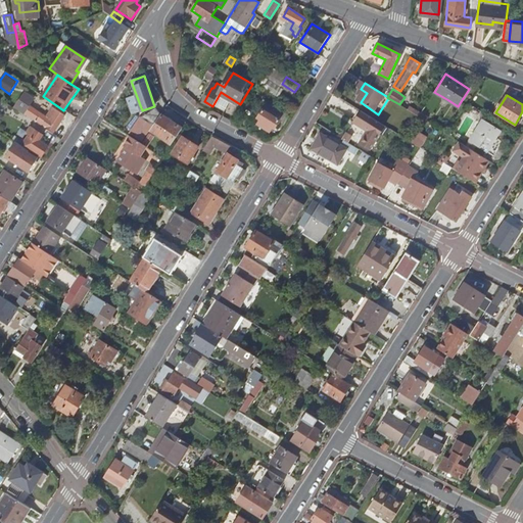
[(267,104),(258,117),(262,120),(258,124),(270,131),(273,126),(275,127),(283,113),(267,104)]
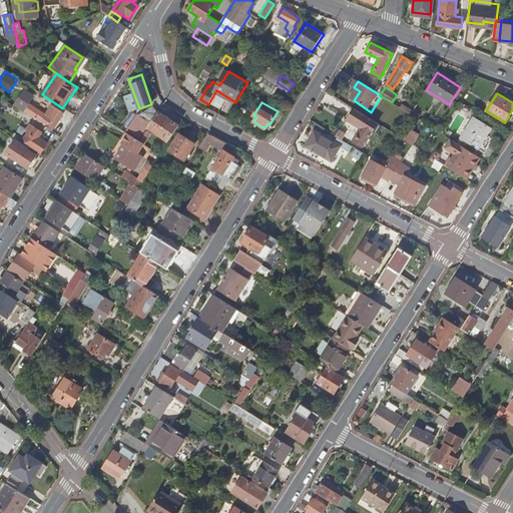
[(64,113),(53,106),(47,115),(29,103),(24,110),(45,124),(46,124),(53,128),(64,113)]
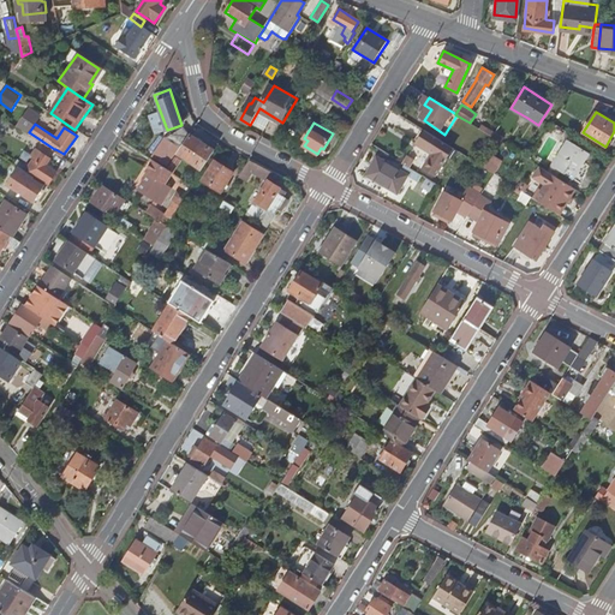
[(166,138),(153,159),(155,160),(165,167),(179,147),(181,148),(190,136),(184,127),(166,138)]
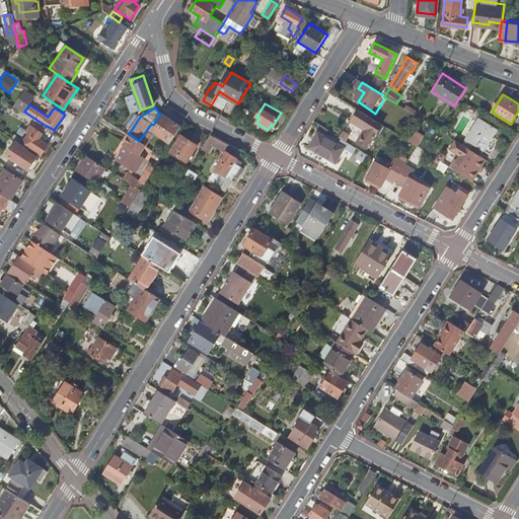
[(367,147),(381,126),(358,109),(351,122),(358,126),(359,126),(366,130),(359,141),(367,147)]
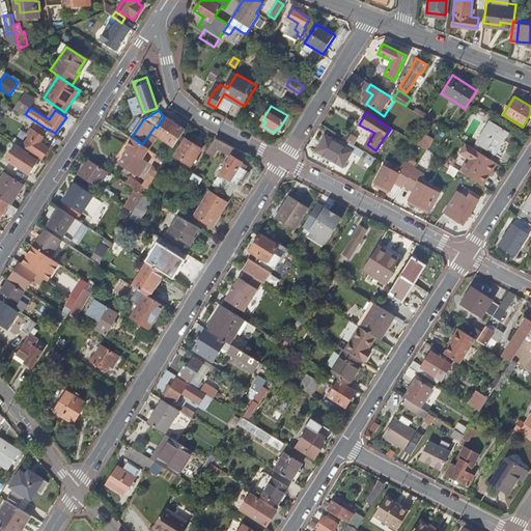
[(154,133),(174,146),(185,131),(164,117),(157,128),(154,133)]
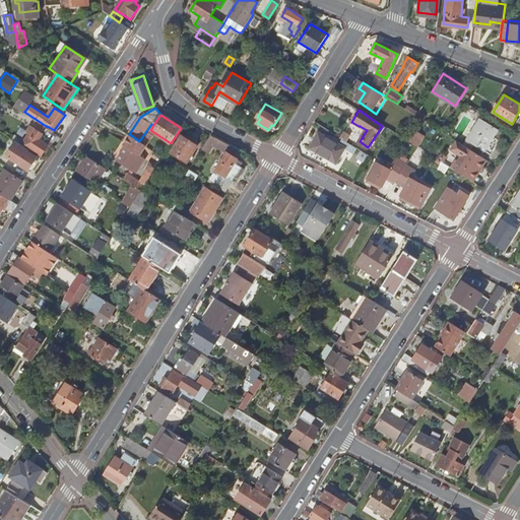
[(412,132),(414,133),(424,120),(421,119),(412,132)]
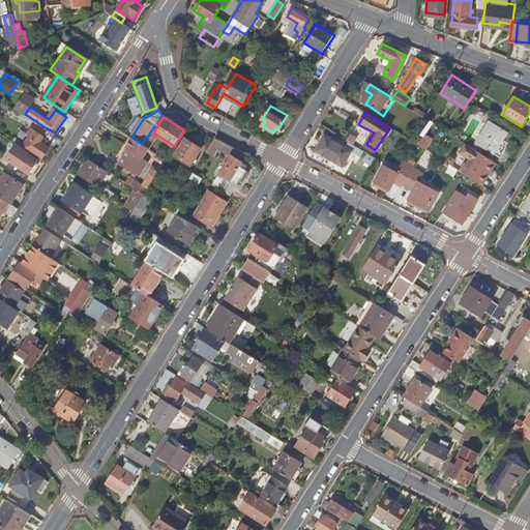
[(489,121),(471,148),(478,152),(482,146),(494,154),(499,146),(503,149),(507,143),(501,139),(505,131),(489,121)]
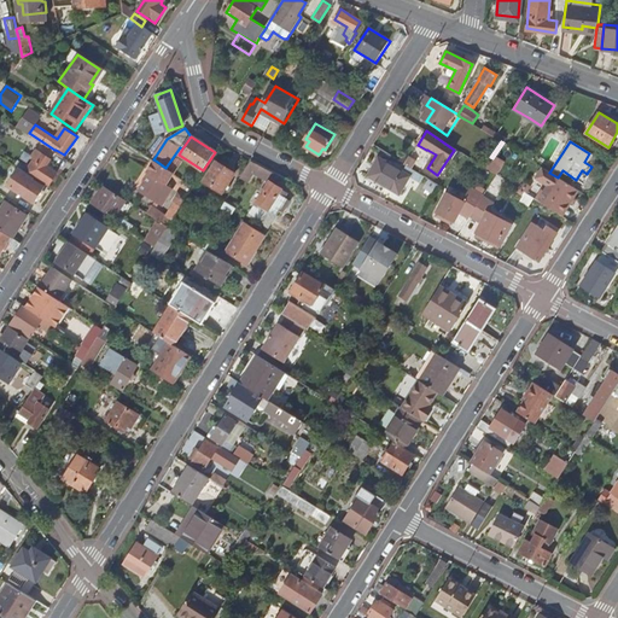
[(18,161),(16,164),(19,167),(30,174),(31,172),(50,185),(57,174),(46,167),(51,159),(36,151),(33,156),(35,158),(29,167),(18,161)]
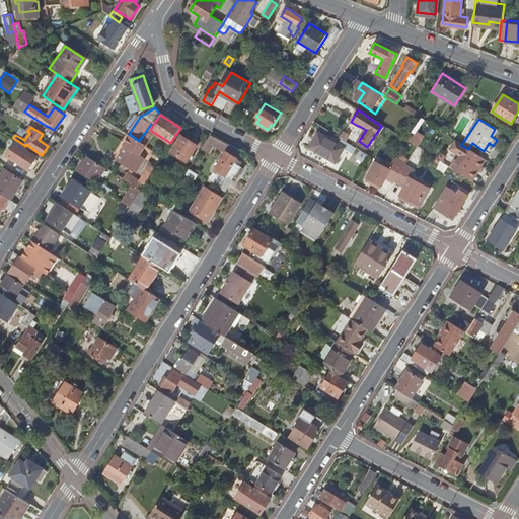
[(335,163),(345,147),(317,132),(308,148),(335,163)]
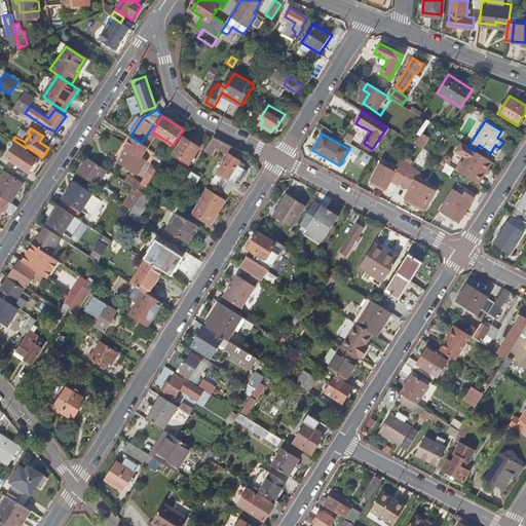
[(417,134),(411,144),(420,149),(422,150),(428,141),(419,135),(417,134)]
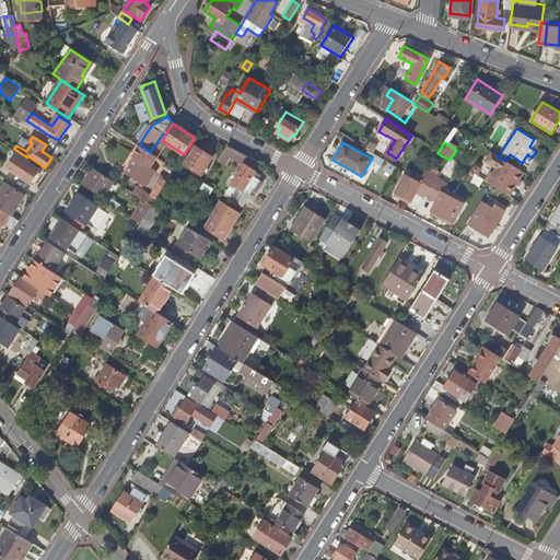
[(163,146),(160,143),(153,153),(156,155),(163,146)]
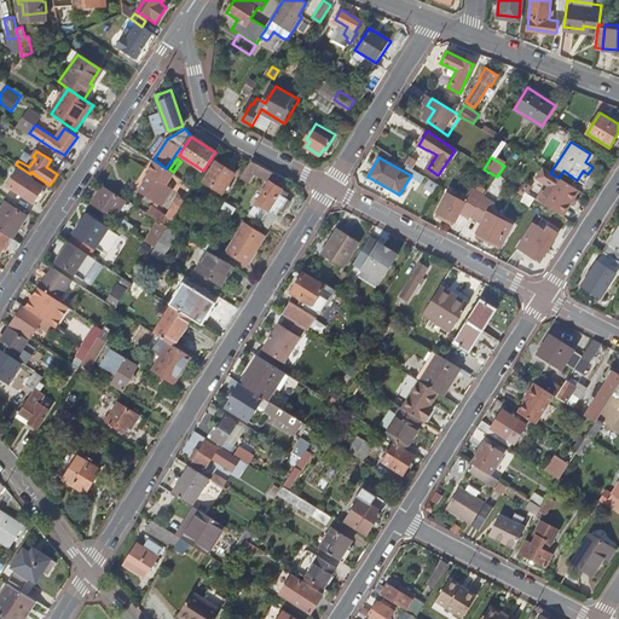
[(168,185),(175,174),(173,172),(169,169),(166,168),(156,161),(148,173),(151,175),(140,192),(163,208),(174,190),(168,185)]
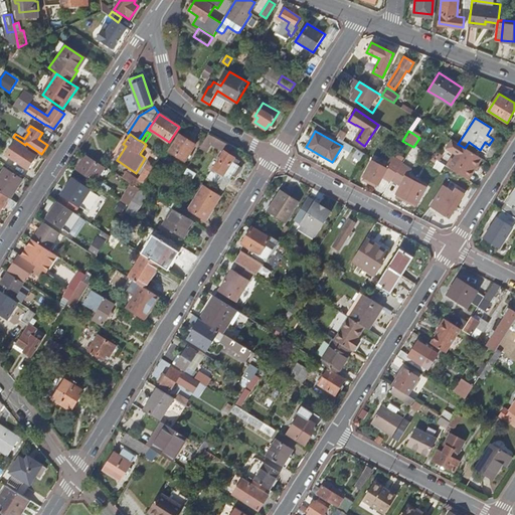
[(228,153),(232,147),(209,134),(206,139),(228,153)]
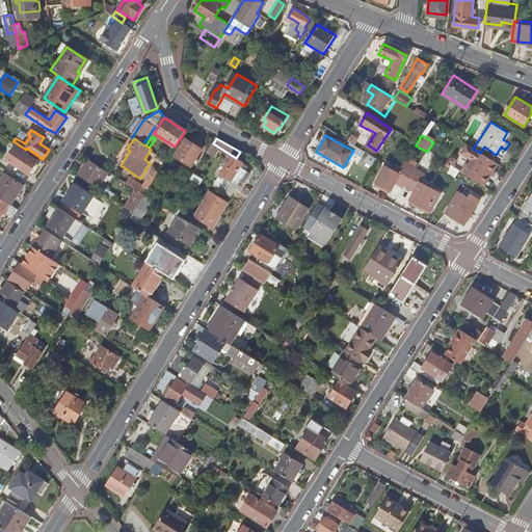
[(175,156),(191,165),(202,149),(186,139),(175,156)]
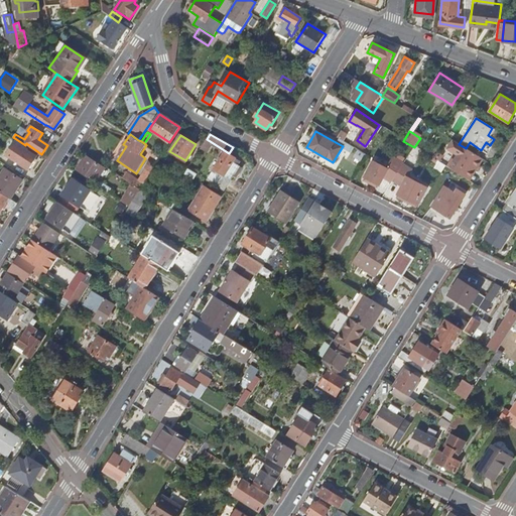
[(16,139),(14,142),(5,155),(28,170),(37,157),(28,150),(29,148),(25,145),(16,139)]
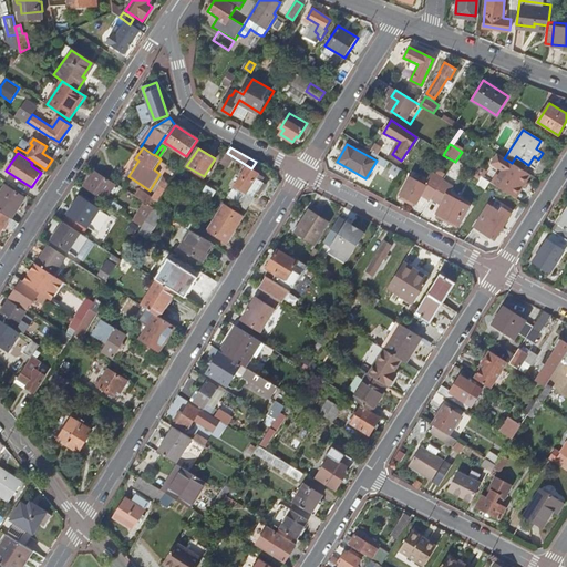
[(492,163),(503,169),(498,178),(493,186),(511,198),(516,187),(521,189),(529,174),(512,163),(504,158),(497,154),(492,163)]
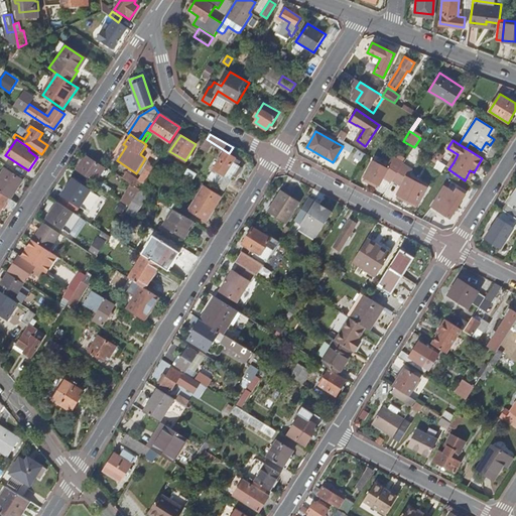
[(236,158),(229,153),(218,171),(232,179),(236,173),(238,174),(243,167),(234,162),(236,158)]
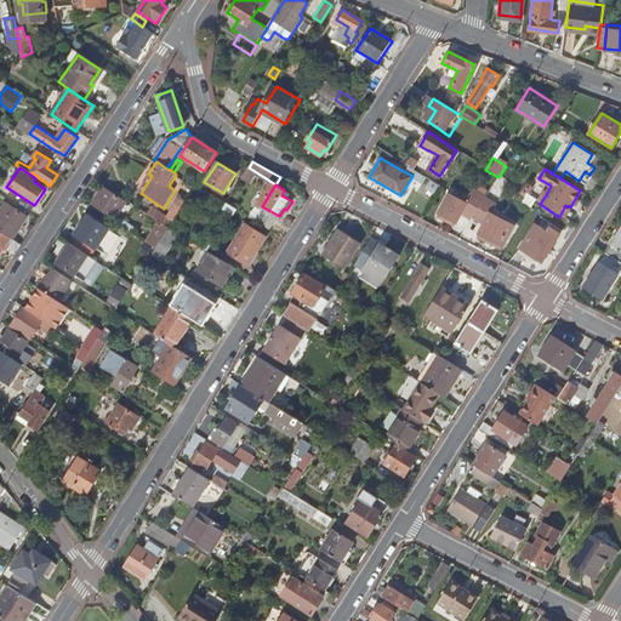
[(92,204),(107,214),(118,198),(103,188),(92,204)]
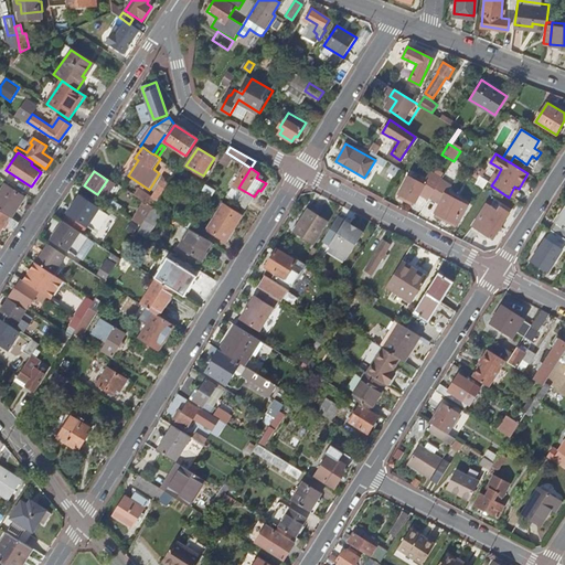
[(408,177),(400,194),(402,195),(408,199),(415,202),(420,193),(429,199),(430,196),(440,179),(441,178),(432,172),(425,184),(408,177)]
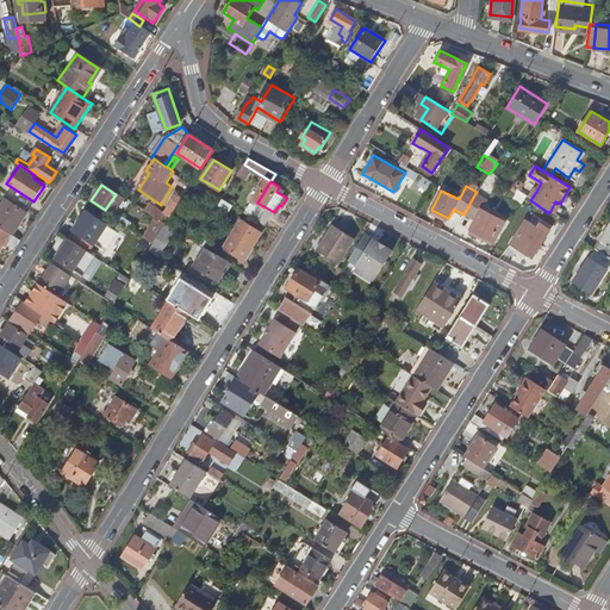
[(168,217),(169,218),(184,194),(176,190),(170,200),(173,201),(166,215),(154,207),(150,213),(165,223),(168,217)]
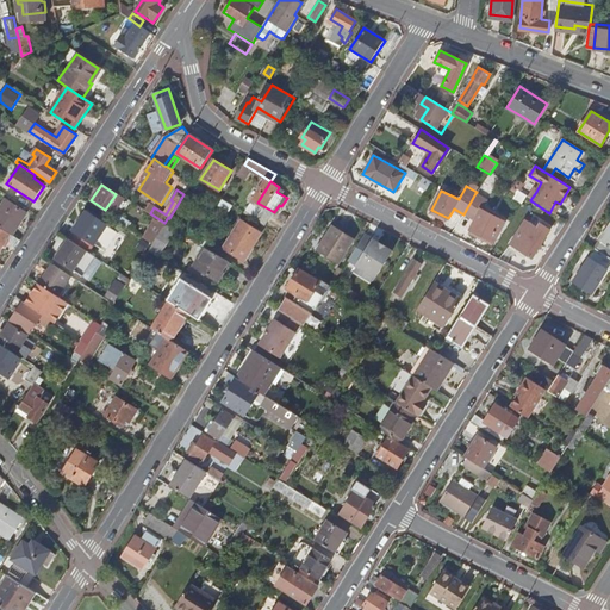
[(486,199),(475,193),(465,212),(477,218),(471,230),(495,242),(504,222),(481,210),(486,199)]
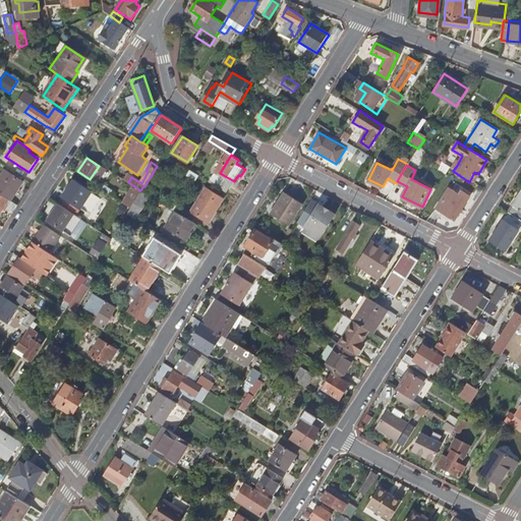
[(5,170),(0,177),(0,193),(2,194),(2,193),(11,199),(22,181),(5,170)]
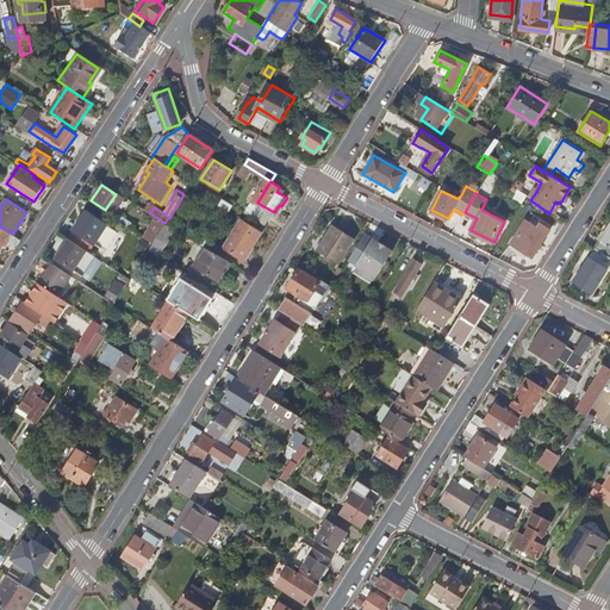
[(86,213),(74,232),(68,241),(86,251),(88,253),(93,246),(106,253),(118,234),(86,213)]
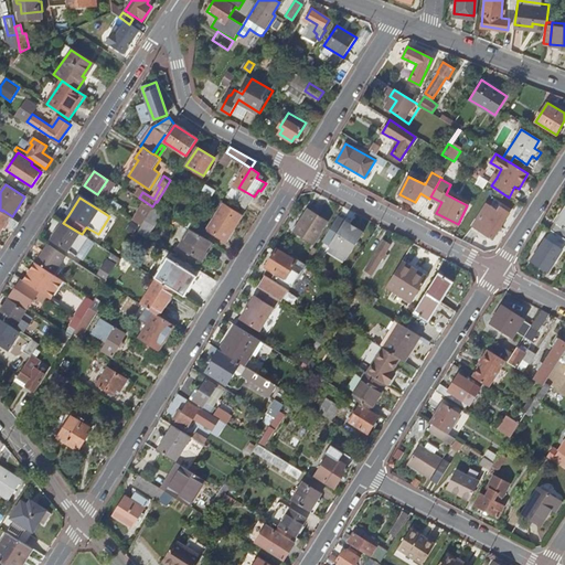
[(504,209),(500,206),(497,210),(487,203),(471,226),(491,240),(507,216),(502,213),(504,209)]
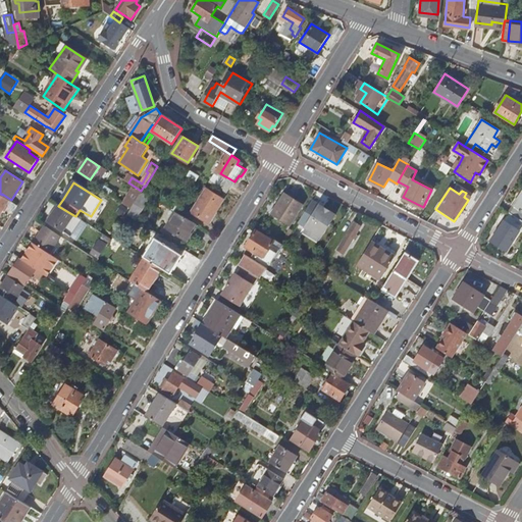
[(192,212),(209,222),(223,199),(206,189),(192,212)]
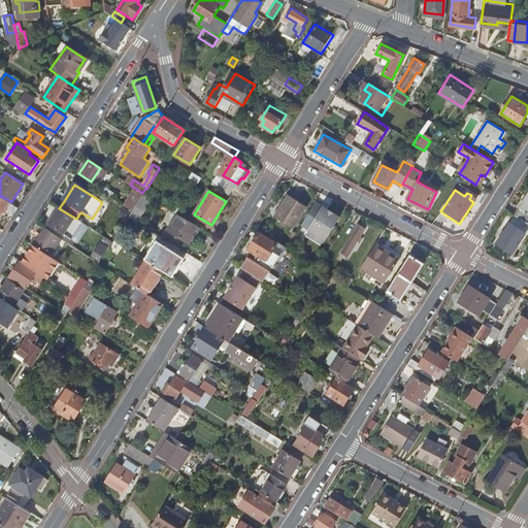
[(527,194),(527,197),(524,201),(519,208),(515,216),(527,223),(527,194)]
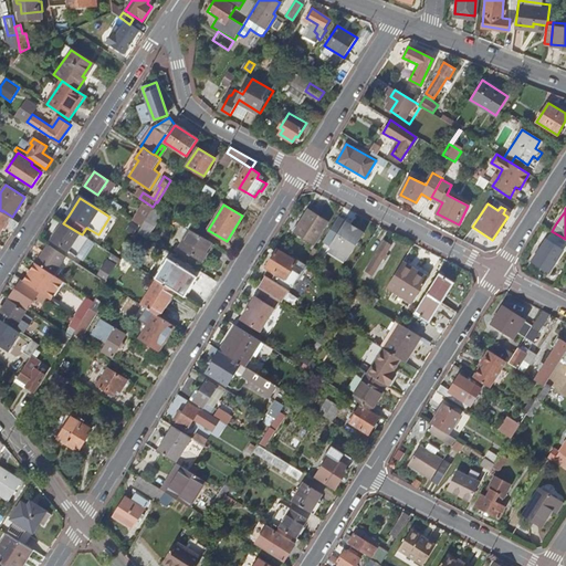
[(0,231),(10,217),(2,211),(0,210),(0,231)]
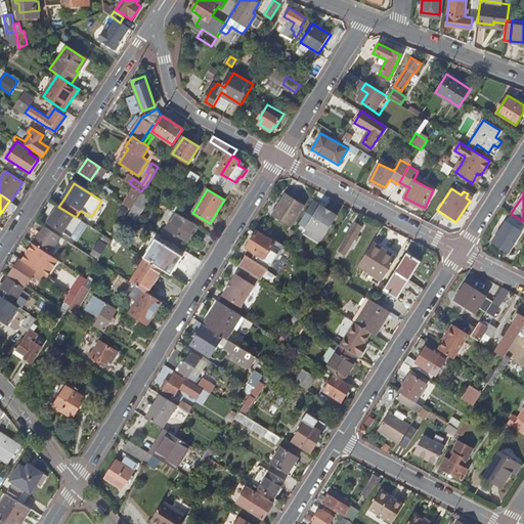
[(274,215),(291,225),(303,205),(287,194),(274,215)]
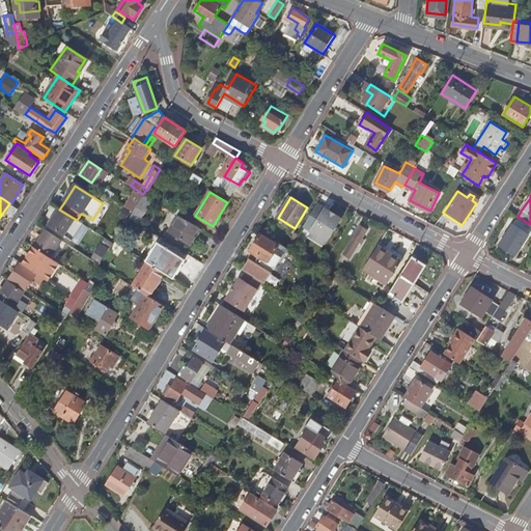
[(341,218),(317,203),(304,227),(312,232),(325,240),(328,242),(341,218)]
